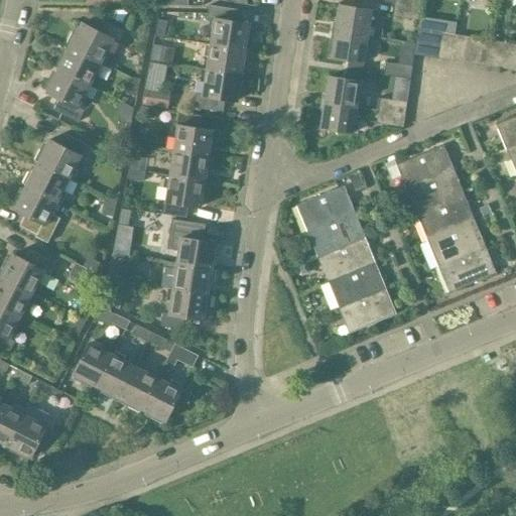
[(395,2),(395,4),(393,16),(419,20),(420,7),(395,2)]
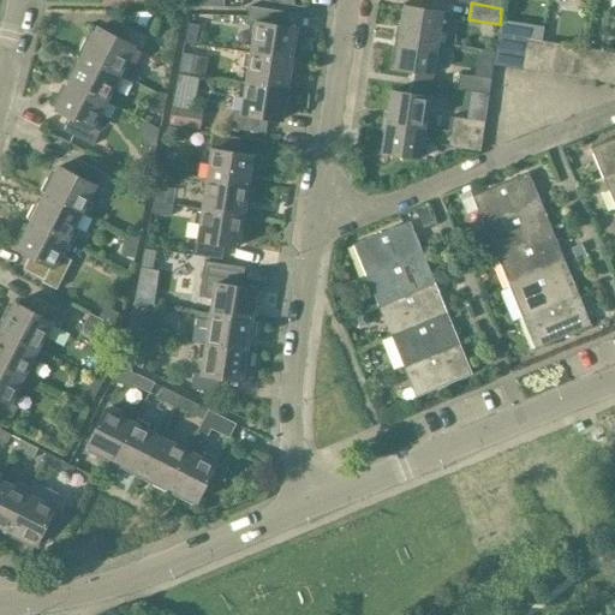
[(441,11),(404,5),(400,36),(436,42),(441,11)]
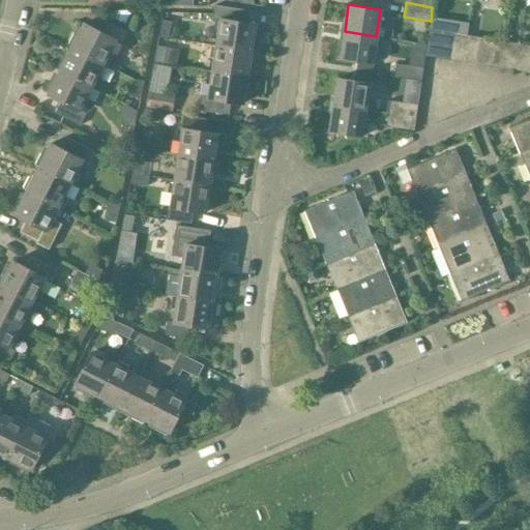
[(255,52),(259,26),(241,23),(244,9),(215,5),(212,19),(219,20),(215,45),(255,52)]
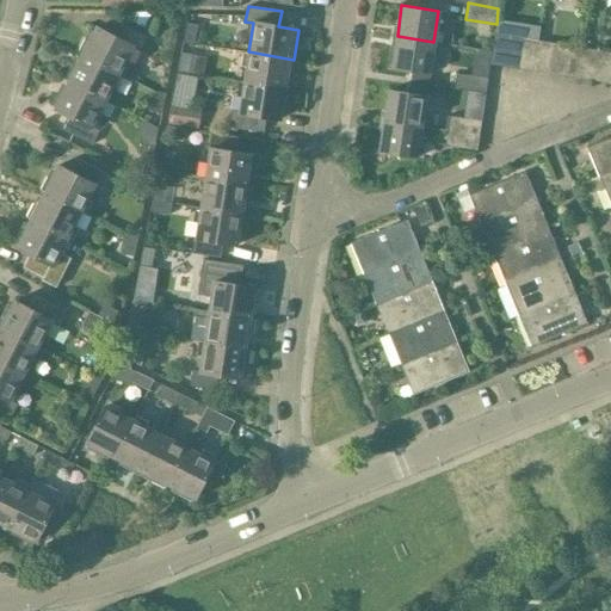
[(144,29),(149,23),(146,22),(150,12),(133,12),(127,20),(144,29)]
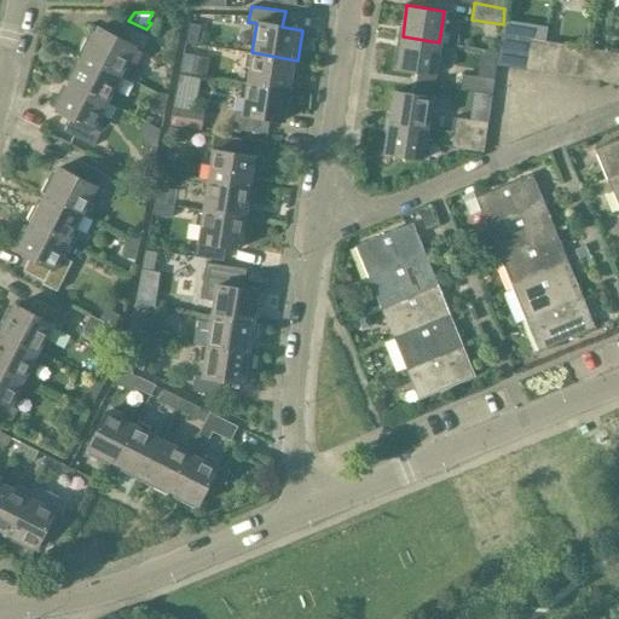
[(92,25),(91,28),(77,53),(120,75),(134,47),(142,51),(149,38),(116,21),(109,35),(92,25)]
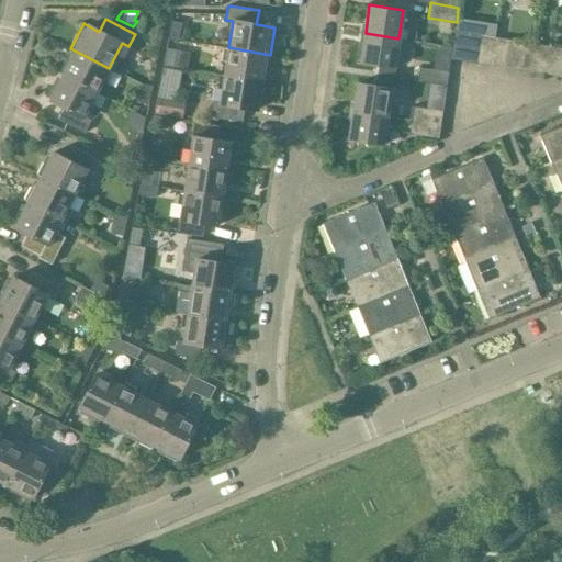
[(178,41),(181,23),(170,21),(167,38),(178,41)]
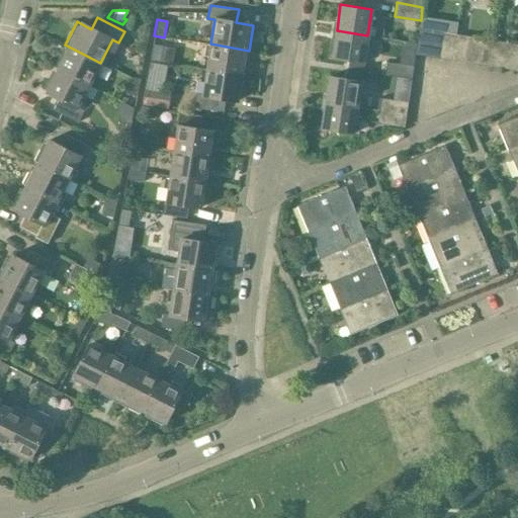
[(415,55),(427,57),(431,30),(419,28),(415,55)]
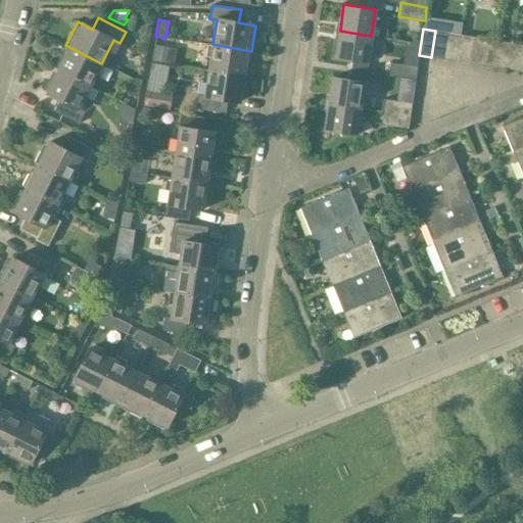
[(336,56),(367,61),(371,36),(340,31),(336,56)]
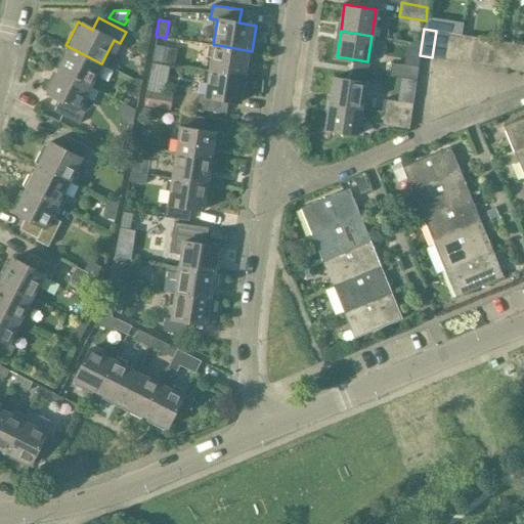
[(432,57),(444,59),(447,33),(436,31),(432,57)]
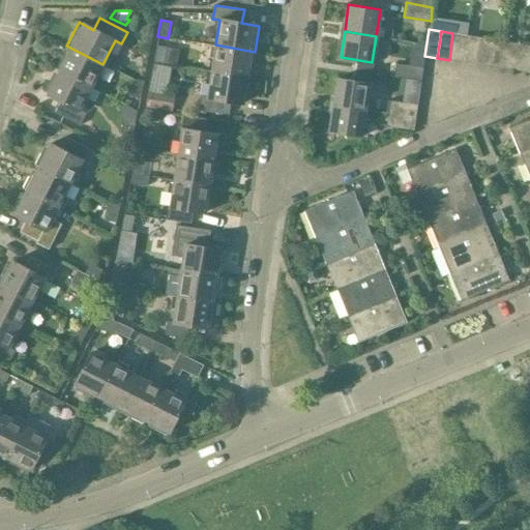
[(452,33),(449,60),(461,62),(465,35),(452,33)]
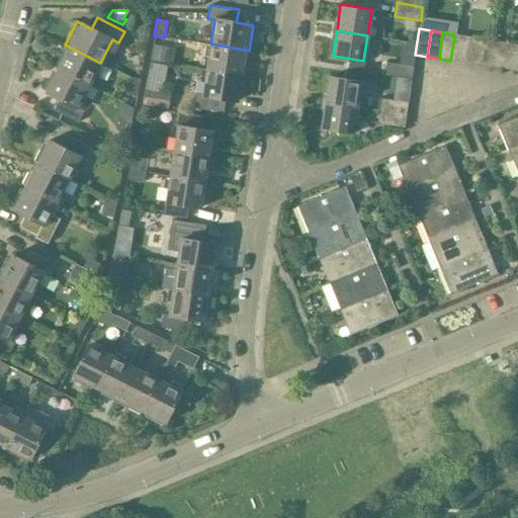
[(450,61),(462,63),(466,36),(454,34),(450,61)]
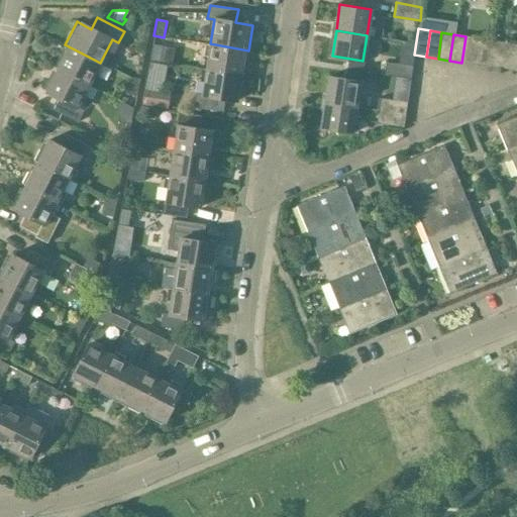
[(479,38),(466,36),(461,63),(475,65),(479,38)]
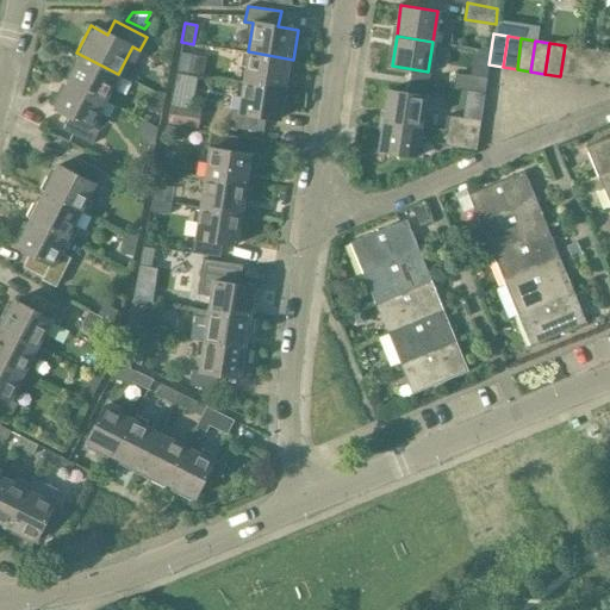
[(579,48),(565,45),(560,76),(576,79),(579,48)]
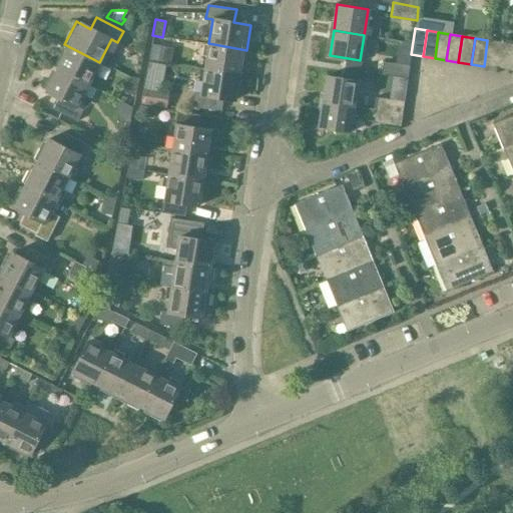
[(487,40),(484,66),(496,68),(500,42),(487,40)]
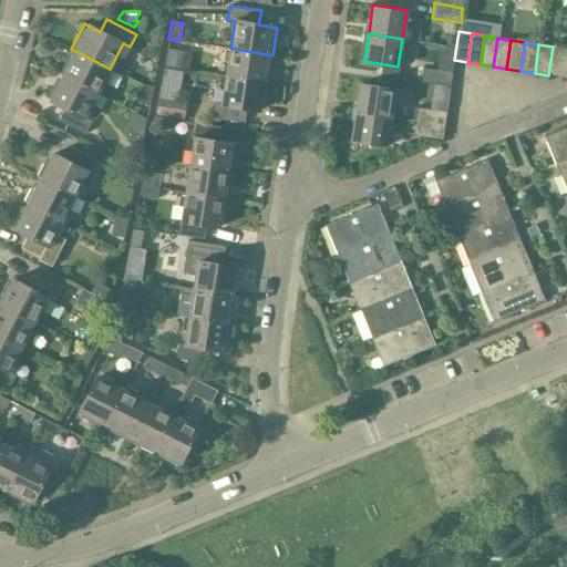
[(566,49),(553,47),(548,75),(562,78),(566,49)]
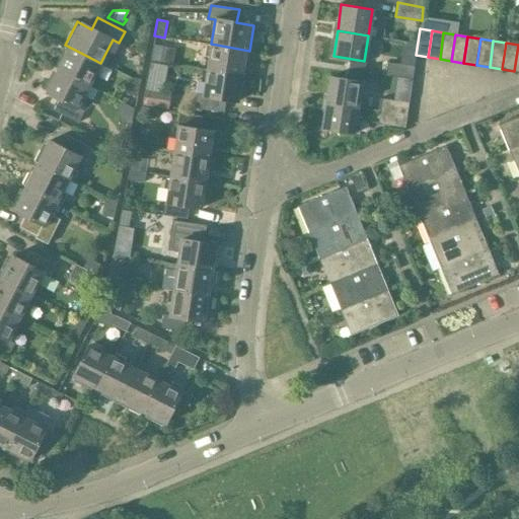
[(207,69),(244,76),(249,51),(211,44),(207,69)]
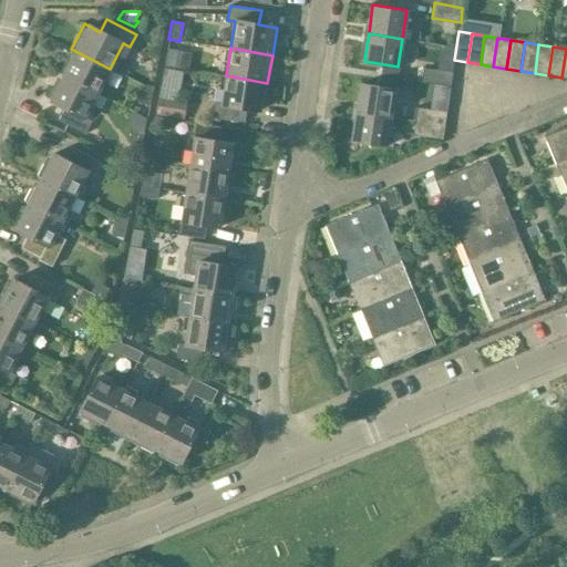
[(71,49),(58,73),(96,93),(110,69),(71,49)]
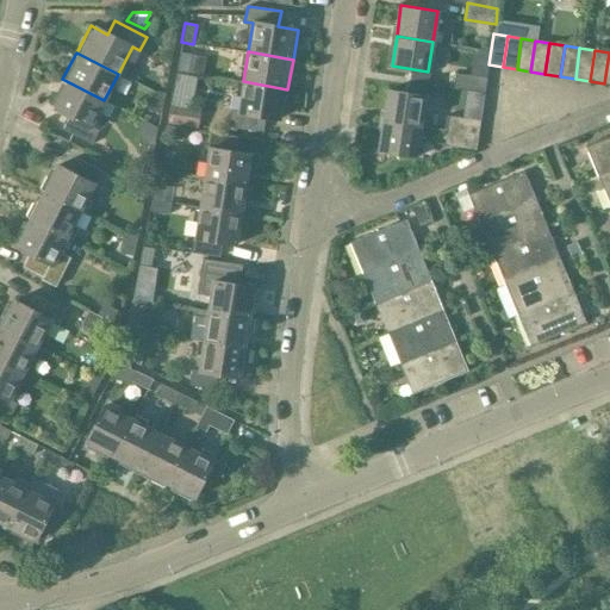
[(180,53),(176,69),(175,72),(187,75),(191,54),(180,53)]
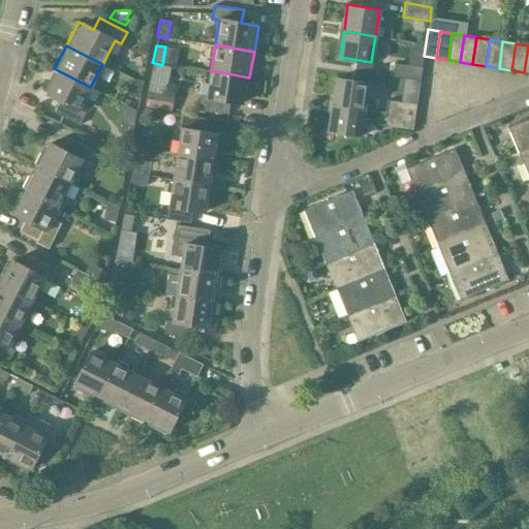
[(421,81),(423,67),(395,64),(393,76),(421,81)]
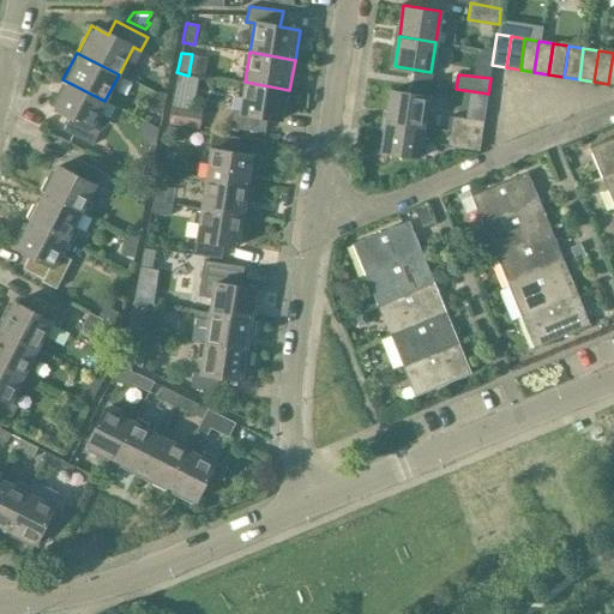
[(90,145),(97,132),(90,128),(104,101),(62,79),(49,107),(66,116),(59,130),(90,145)]
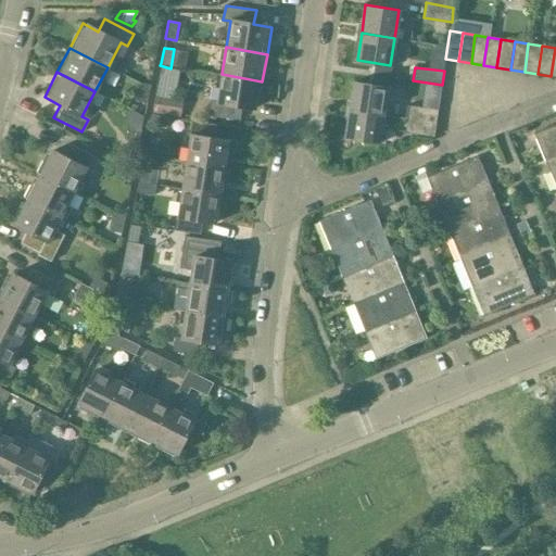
[(241,105),(257,108),(262,81),(222,74),(217,101),(210,100),(207,114),(239,119),(241,105)]
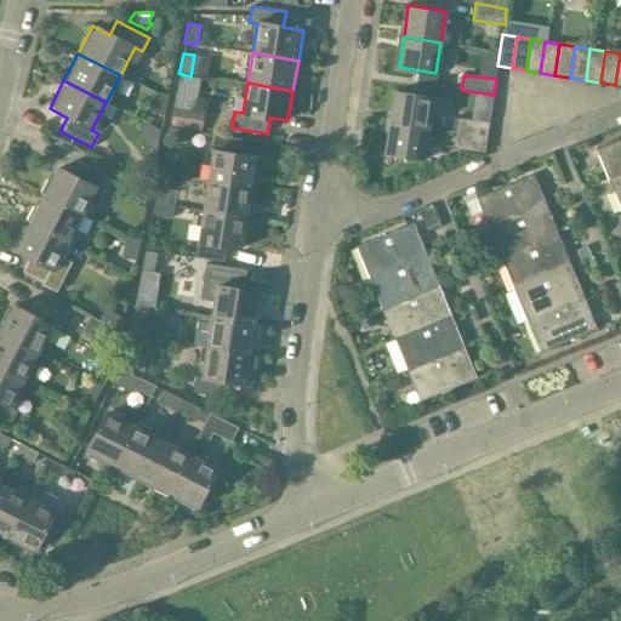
[(394,91),(389,121),(427,127),(432,97),(394,91)]
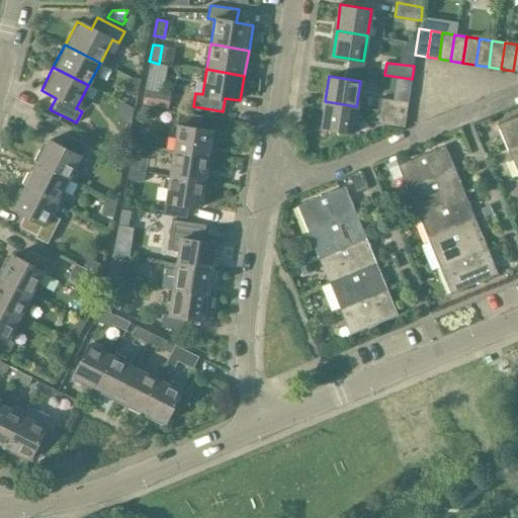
[(137,95),(140,79),(130,77),(126,94),(137,95)]
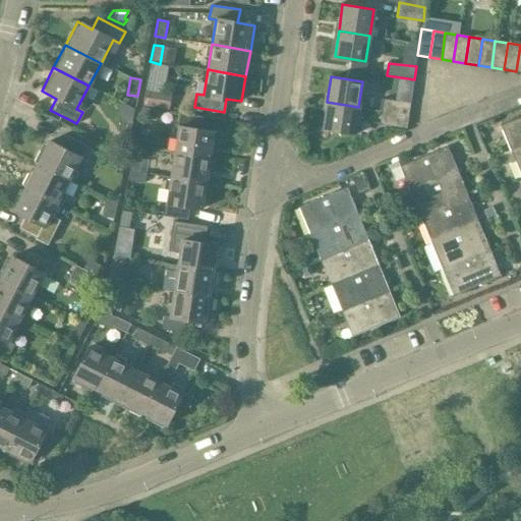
[(410,103),(384,99),(382,111),(408,115),(410,103)]
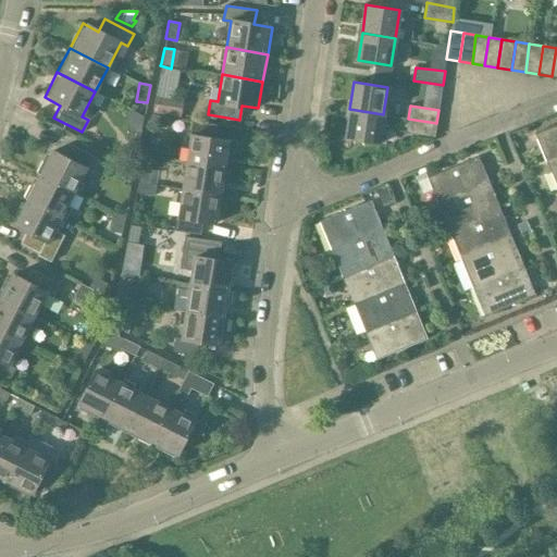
[(345,137),(379,143),(383,114),(349,109),(345,137)]
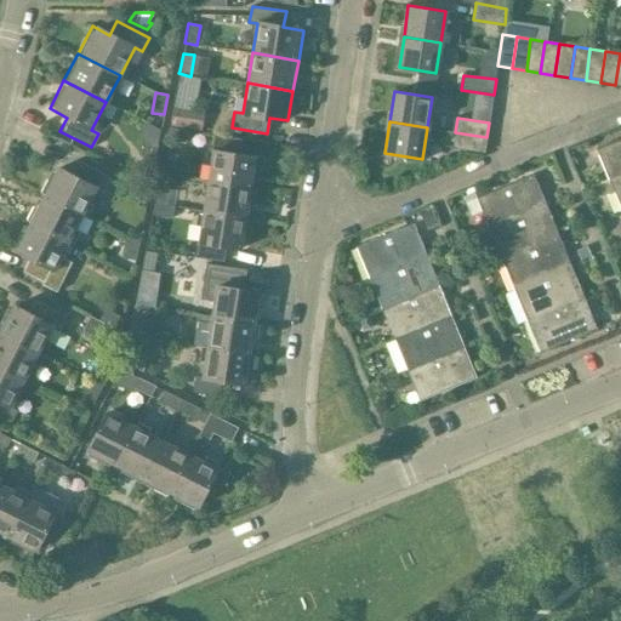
[(166,140),(186,143),(188,131),(169,127),(166,140)]
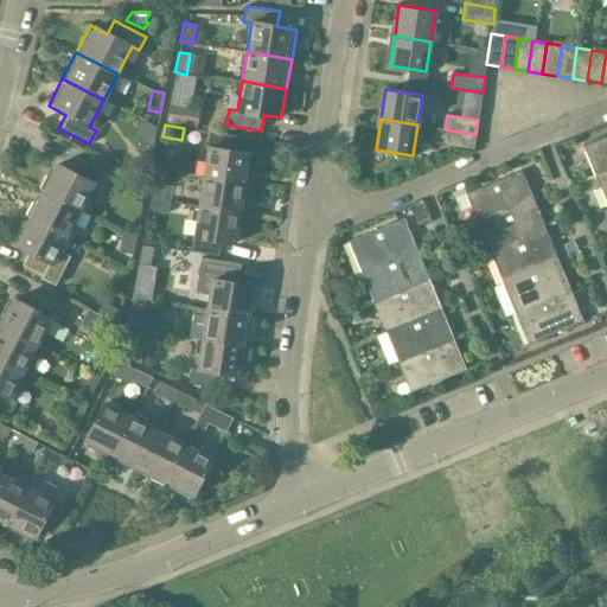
[(442,145),(473,149),(475,134),(445,129),(442,145)]
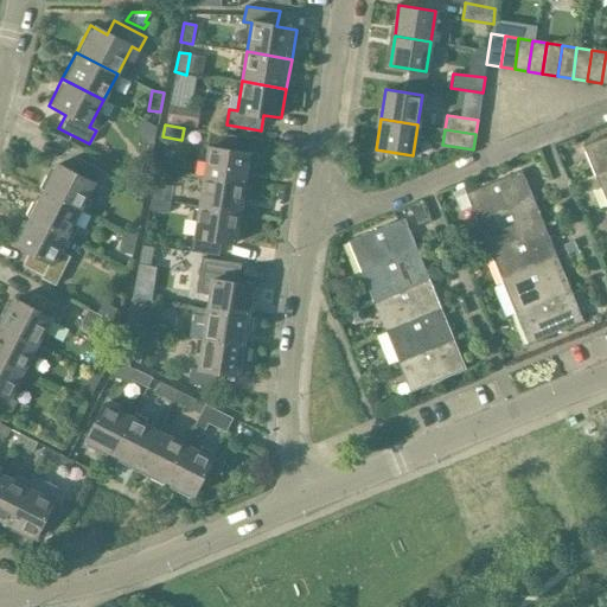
[(248,183),(253,153),(232,149),(235,135),(208,132),(205,147),(206,147),(203,176),(248,183)]
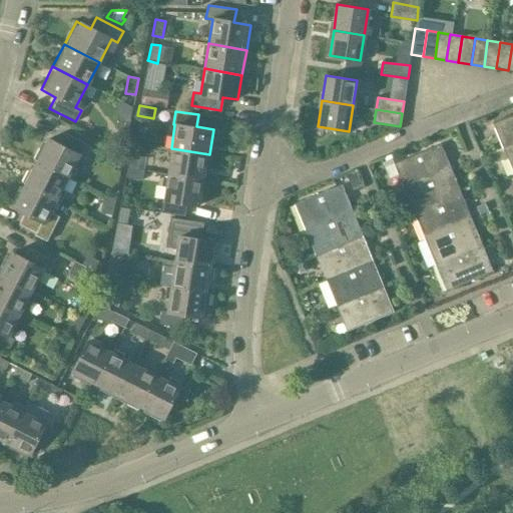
[(512,113),(492,122),(502,147),(512,143),(512,113)]
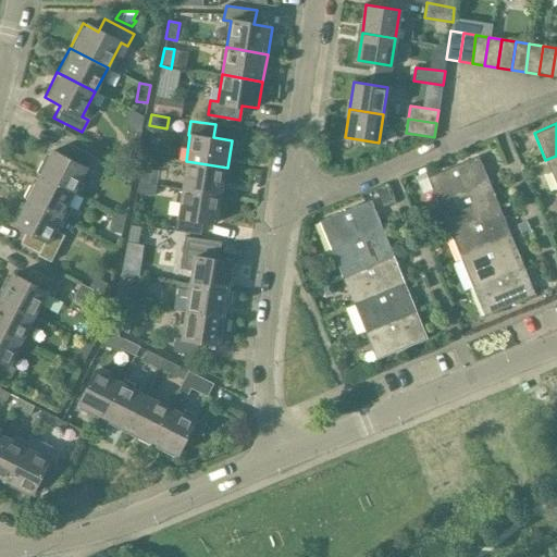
[(36,174),(73,193),(85,170),(91,173),(99,160),(71,146),(65,158),(48,149),(36,174)]
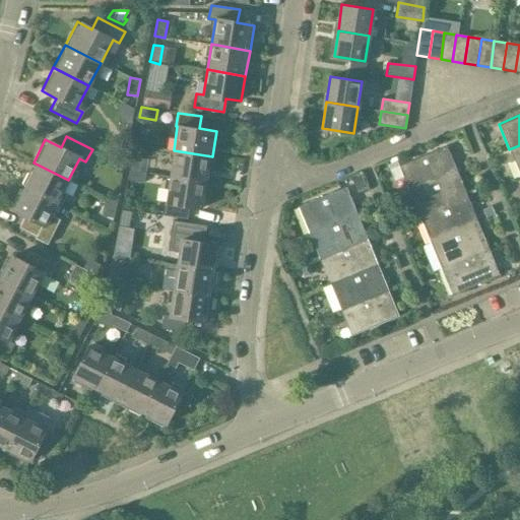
[(519,175),(519,145),(509,149),(519,176),(519,175)]
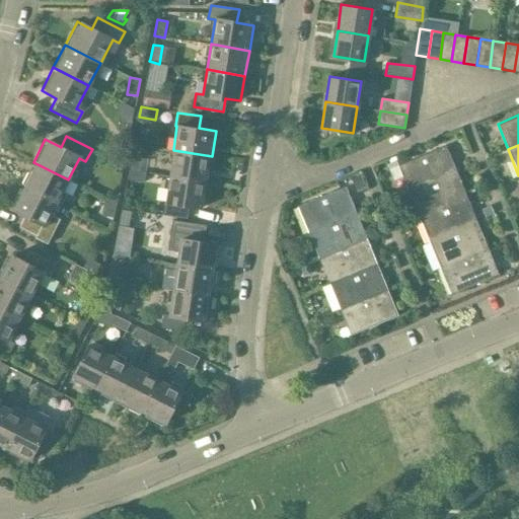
[(445,146),(398,165),(409,191),(455,171),(445,146)]
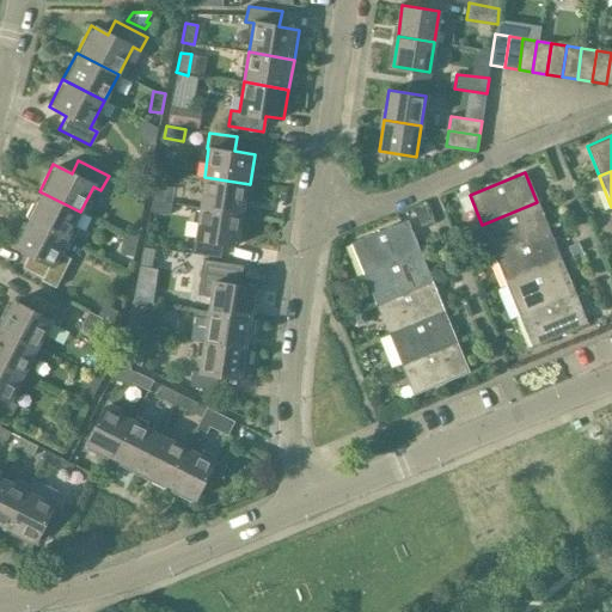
[(200,208),(245,215),(250,184),(204,177),(200,208)]
